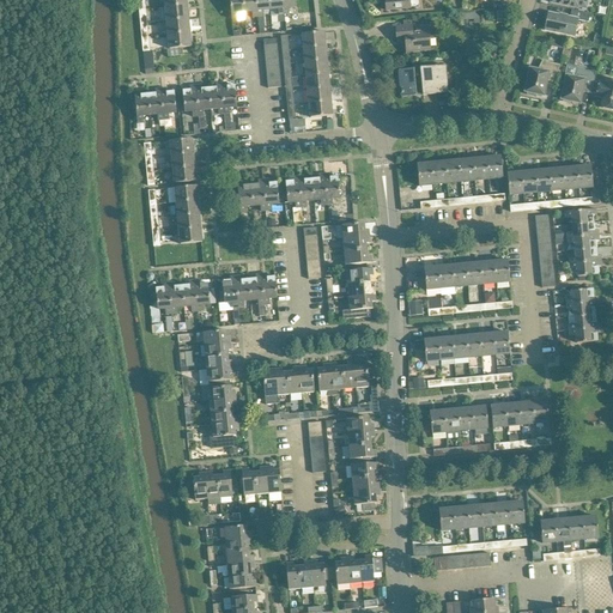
[(244,12),(242,0),(229,0),(231,20),(237,19),(237,13),(244,12)]
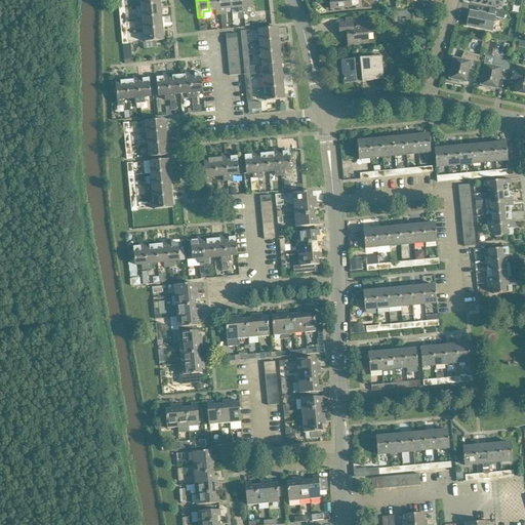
[(215,15),(220,14),(218,0),(207,0),(209,10),(215,10),(215,15)]
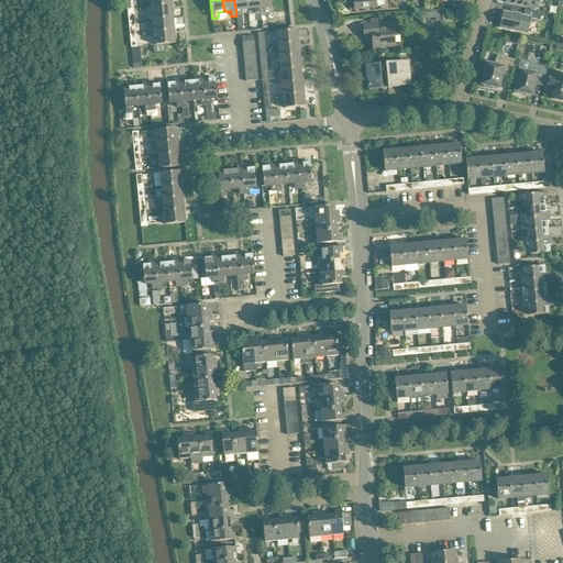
[(247,9),(246,0),(234,0),(236,15),(242,15),(241,10),(247,9)]
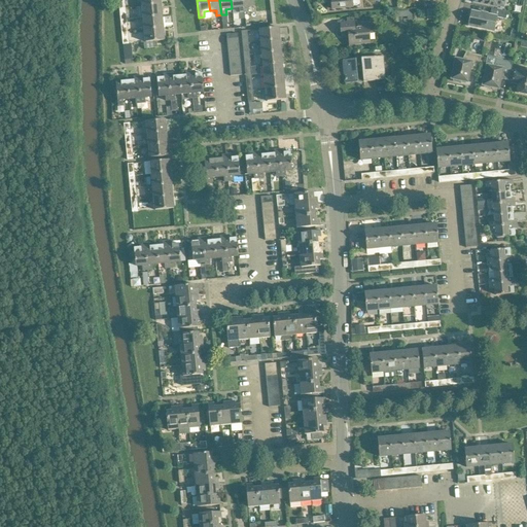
[(239,13),(244,12),(242,0),(231,0),(232,8),(238,8),(239,13)]
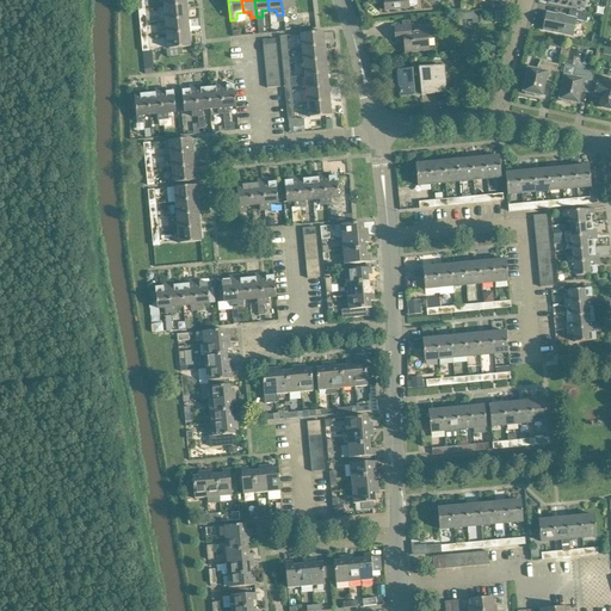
[(281,0),(283,14),(288,14),(288,8),(295,7),(294,0),(281,0)]
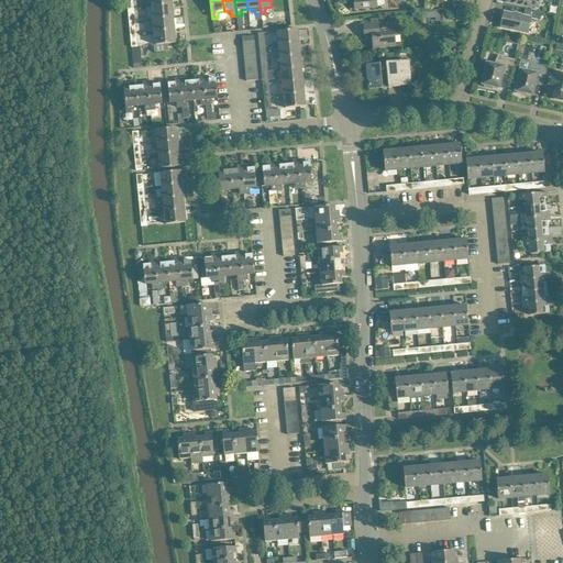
[(153,20),(173,18),(172,10),(173,10),(173,6),(152,7),(153,20)]
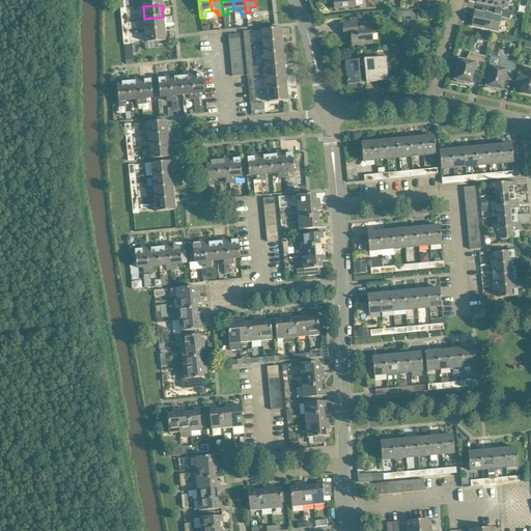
[(511,12),(505,11),(495,9),(494,15),(492,15),(491,16),(484,15),(484,14),(475,11),(472,27),(498,32),(501,18),(509,20),(511,12)]
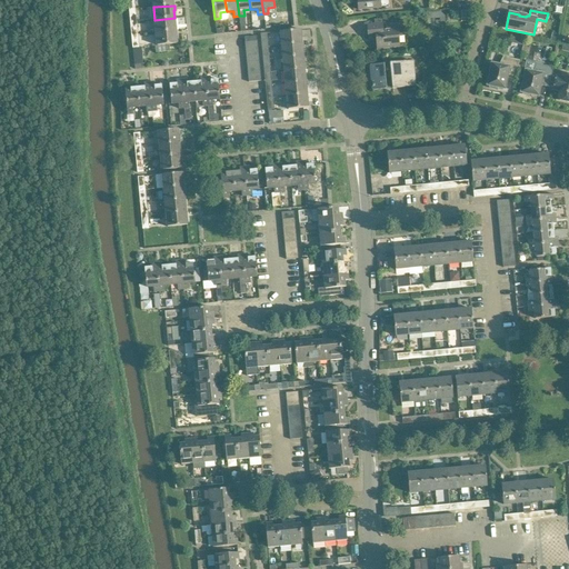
[(441,13),(428,15),(428,20),(439,19),(439,22),(445,22),(445,17),(441,13)]
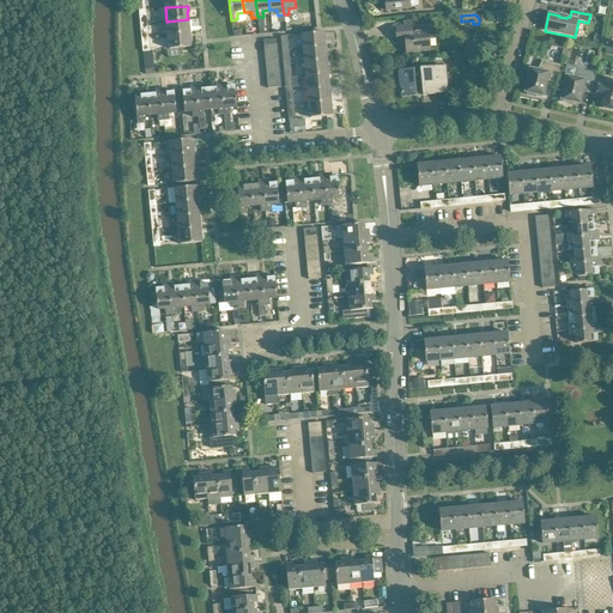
[(168,35),(190,34),(190,28),(189,28),(188,19),(167,22),(168,35)]
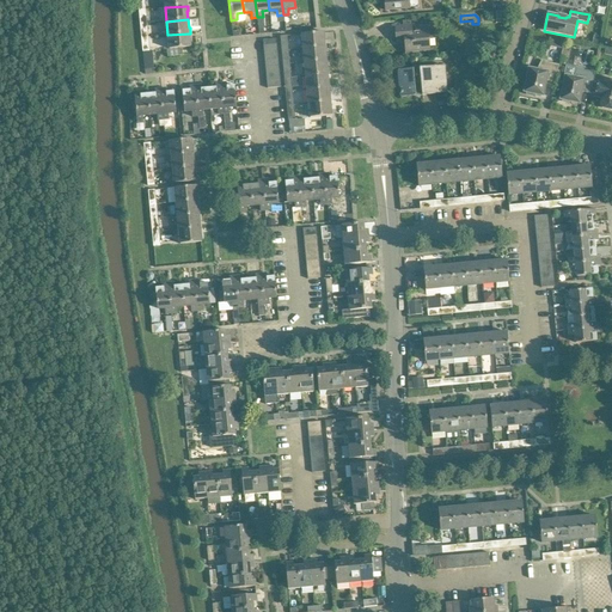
[(411,28),(410,28),(410,20),(402,22),(403,28),(395,29),(396,41),(404,41),(405,51),(430,49),(429,40),(436,38),(435,30),(412,32),(411,28)]
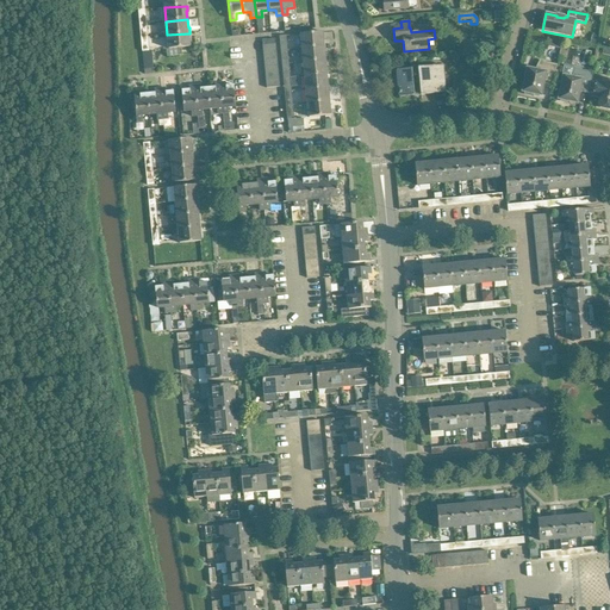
[(303,49),(325,47),(324,42),(323,42),(322,32),(302,35),(303,49)]
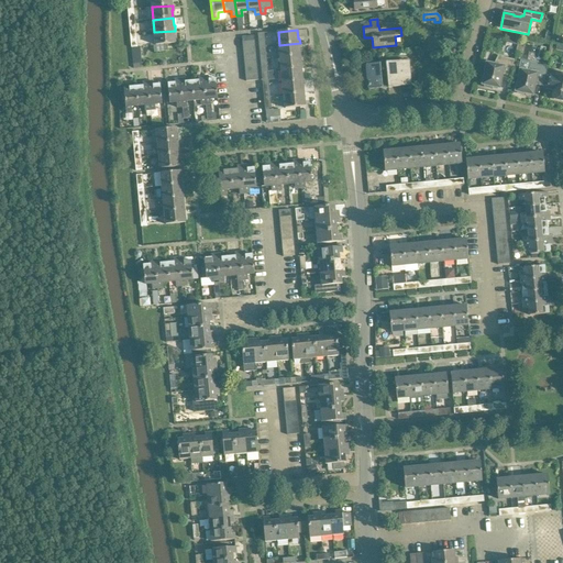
[(175,31),(154,32),(155,45),(175,44),(175,35),(176,35),(175,31)]
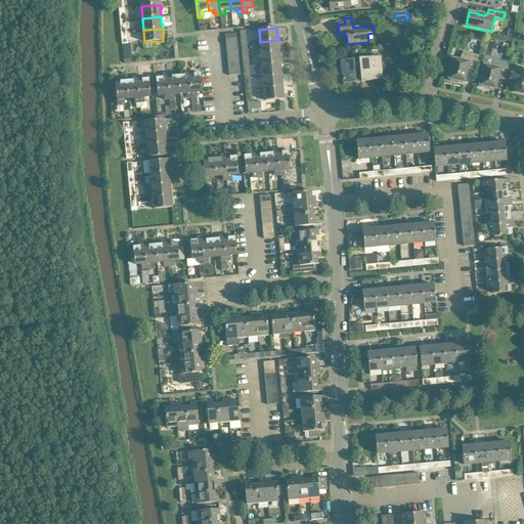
[(137,39),(129,40),(129,48),(138,47),(137,39)]
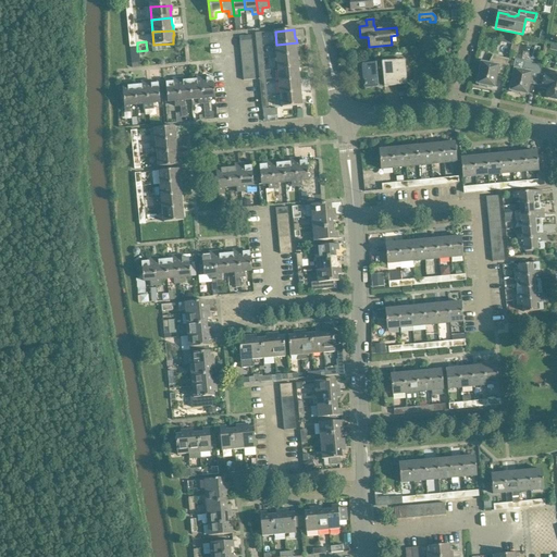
[(277,57),(297,56),(296,47),(297,47),(297,42),(276,45),(277,57)]
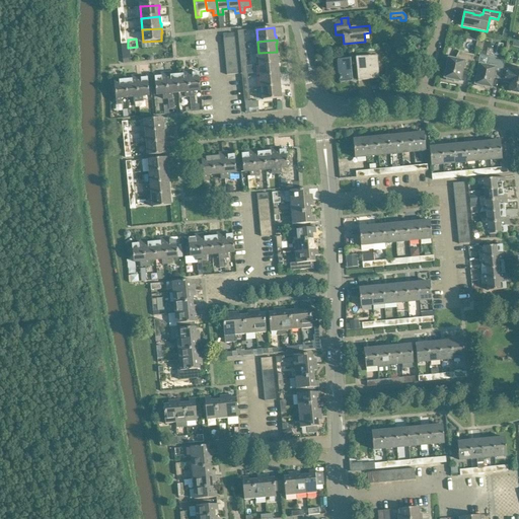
[(260,65),(279,63),(278,59),(277,59),(277,52),(258,53),(260,65)]
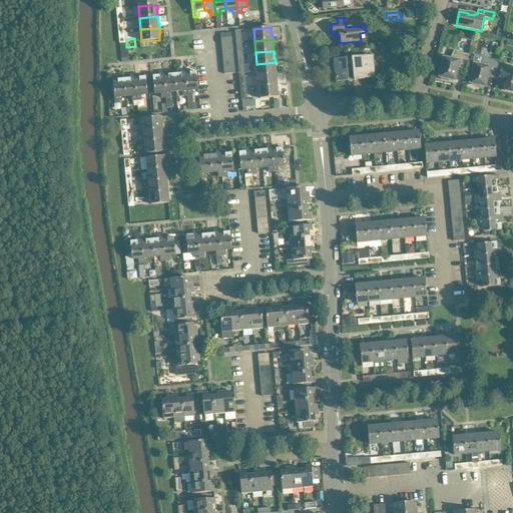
[(468,55),(464,54),(454,52),(451,59),(443,58),(441,69),(439,70),(439,74),(440,75),(439,77),(441,78),(442,79),(446,80),(447,79),(455,80),(457,71),(465,72),(468,55)]
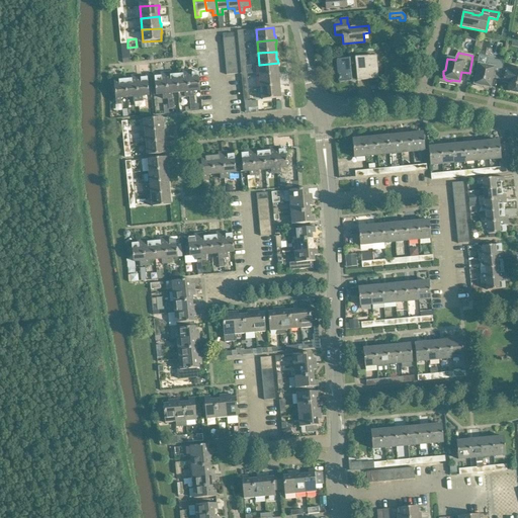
[(375,56),(347,59),(337,60),(339,83),(352,81),(352,79),(357,78),(357,81),(377,79),(376,69),(375,56)]
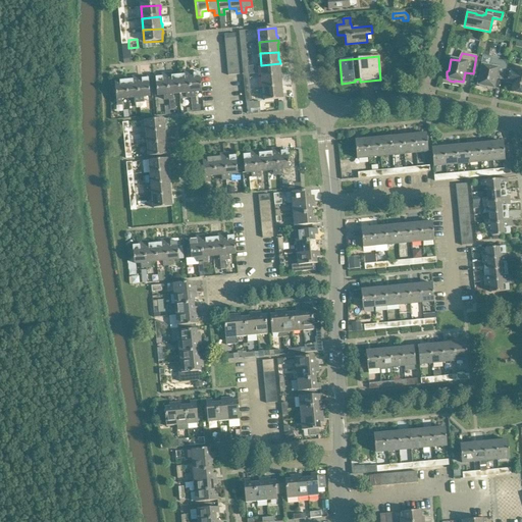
[(504,81),(508,62),(498,60),(498,59),(492,58),(489,65),(482,64),(479,76),(478,77),(477,82),(478,84),(478,86),(480,86),(480,87),(485,88),(486,87),(493,89),(496,79),(504,81)]
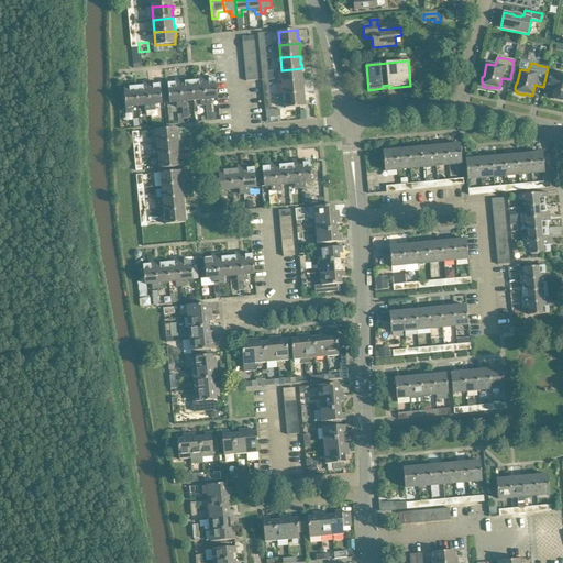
[(283,83),(302,81),(301,73),(302,73),(302,68),(282,70),(283,83)]
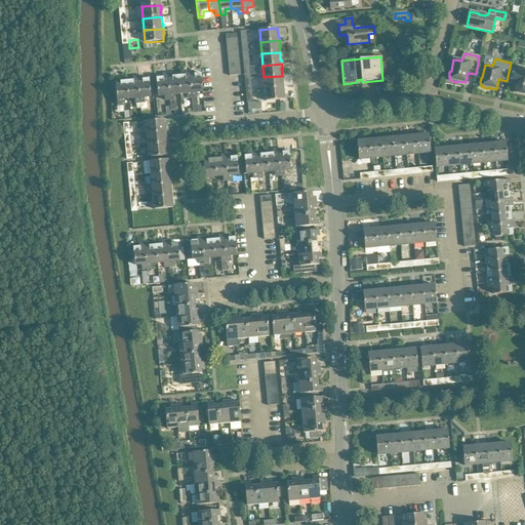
[(514,71),(513,73),(511,83),(512,83),(516,84),(514,92),(524,94),(524,70),(519,69),(518,72),(514,71)]
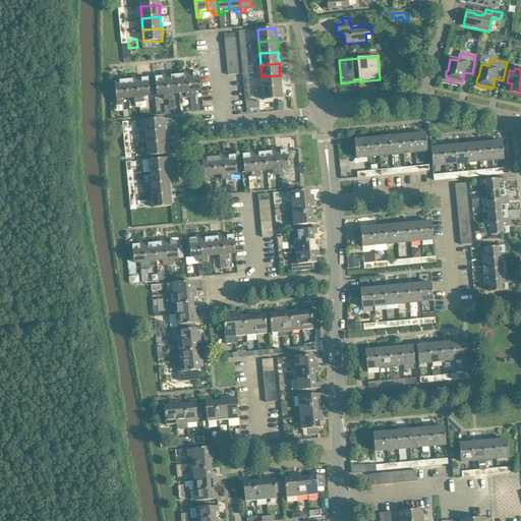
[(185,98),(190,98),(188,71),(184,71),(184,74),(177,75),(179,94),(185,93),(185,98)]
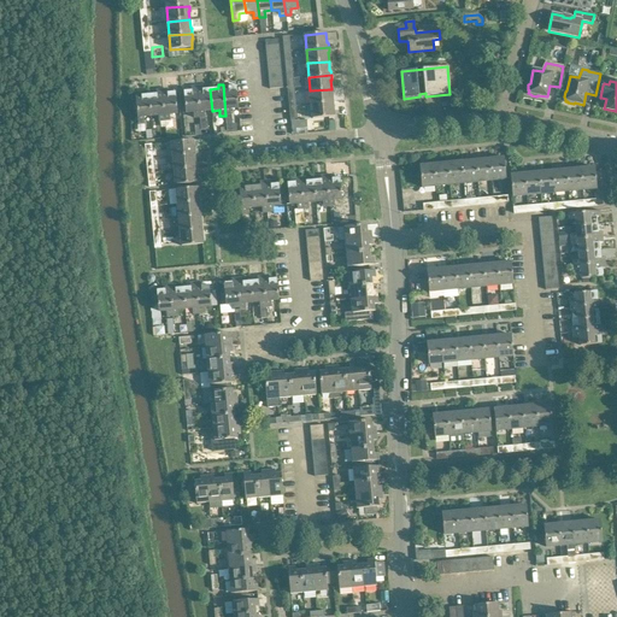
[(223,84),(225,116),(231,115),(231,109),(239,109),(236,87),(228,87),(228,84),(223,84)]
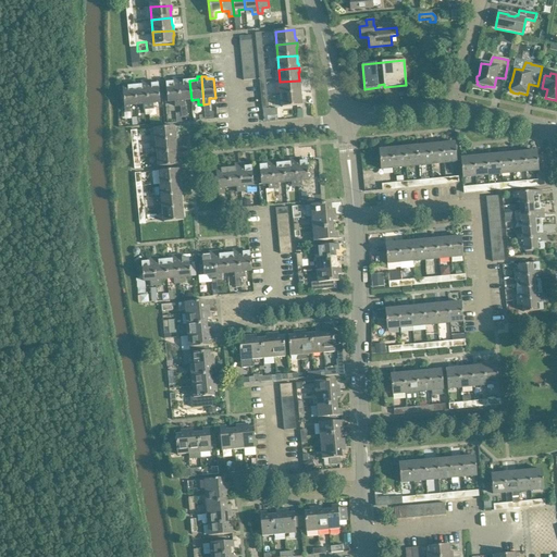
[(175,107),(181,107),(177,78),(173,78),(173,82),(165,83),(168,102),(174,101),(175,107)]
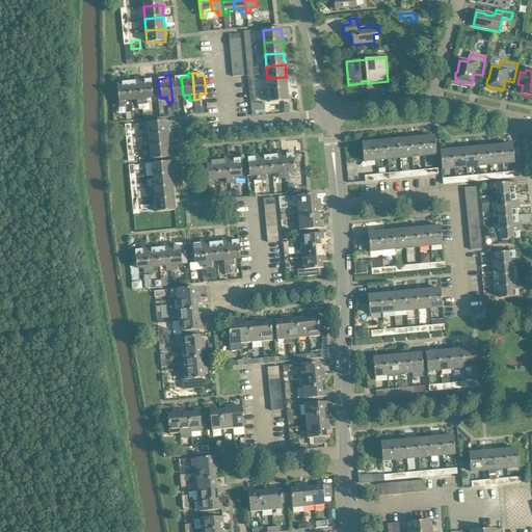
[(183,96),(181,77),(175,77),(174,75),(169,75),(173,102),(174,112),(178,112),(177,96),(183,96)]
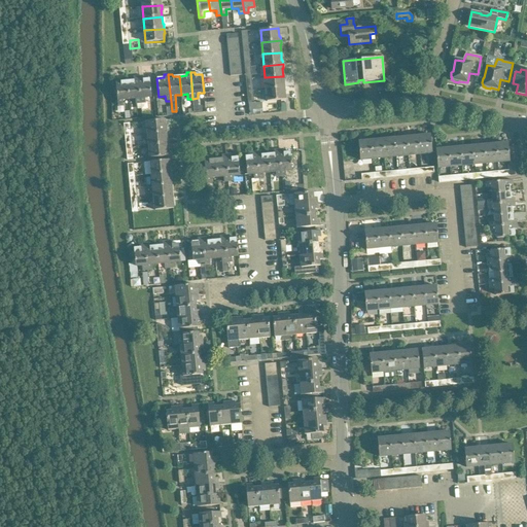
[(142,76),(138,77),(141,104),(146,103),(145,98),(151,98),(149,78),(143,79),(142,76)]
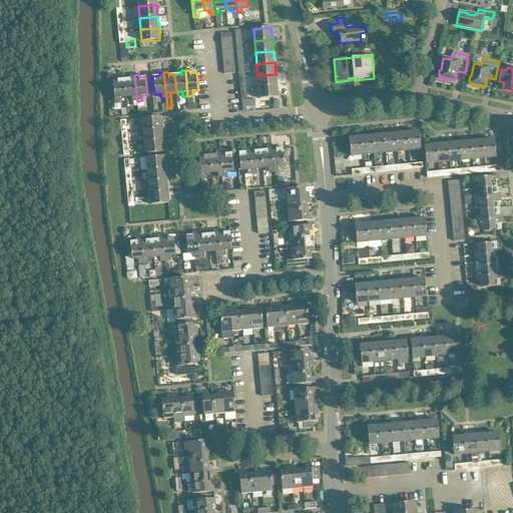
[(259,87),(278,85),(278,81),(277,81),(276,74),(258,75),(259,87)]
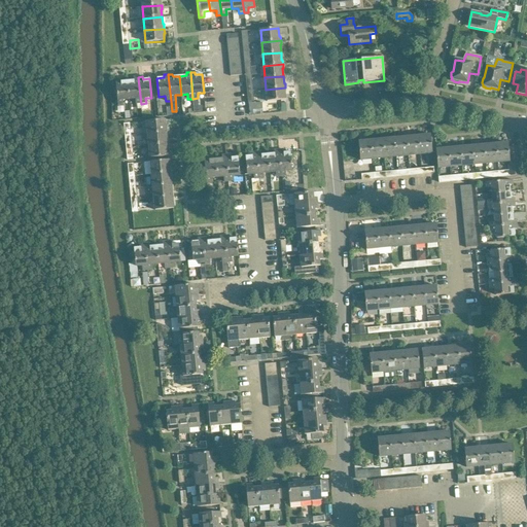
[(136,104),(141,104),(138,77),(134,77),(134,80),(128,81),(129,100),(135,99),(136,104)]
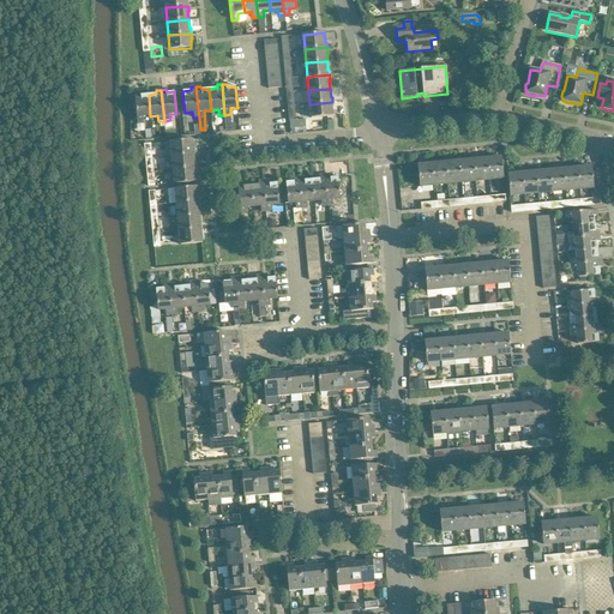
[(150,116),(149,95),(140,95),(140,91),(134,92),(138,124),(144,122),(143,116),(150,116)]
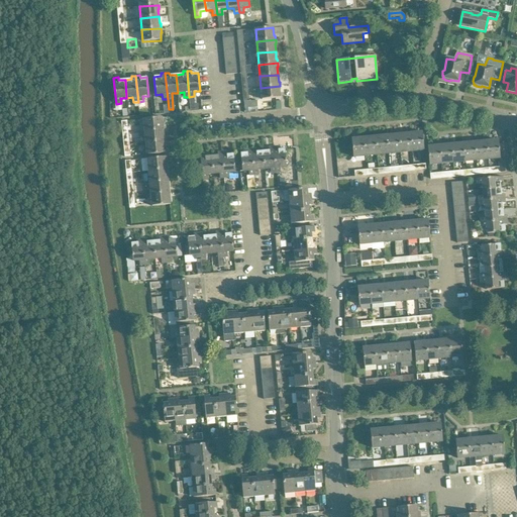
[(280,86),(261,88),(262,100),(280,98),(279,90),(280,90),(280,86)]
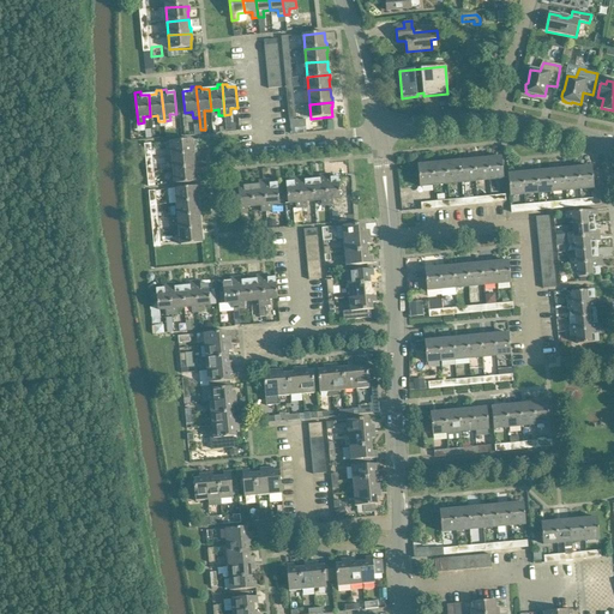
[(172,156),(193,154),(193,145),(194,145),(193,140),(192,140),(192,139),(170,142),(172,156)]
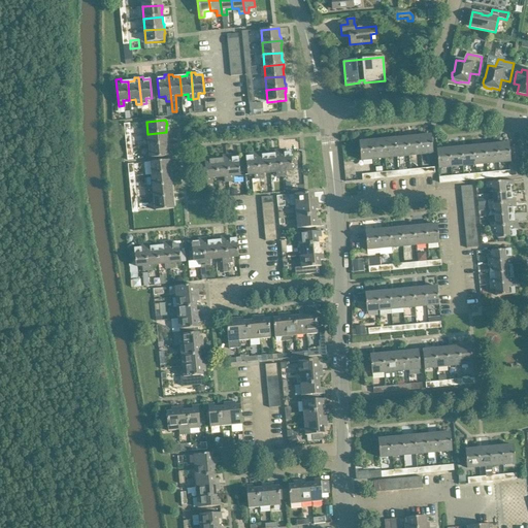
[(150,146),(168,144),(168,139),(167,140),(166,132),(147,134),(150,146)]
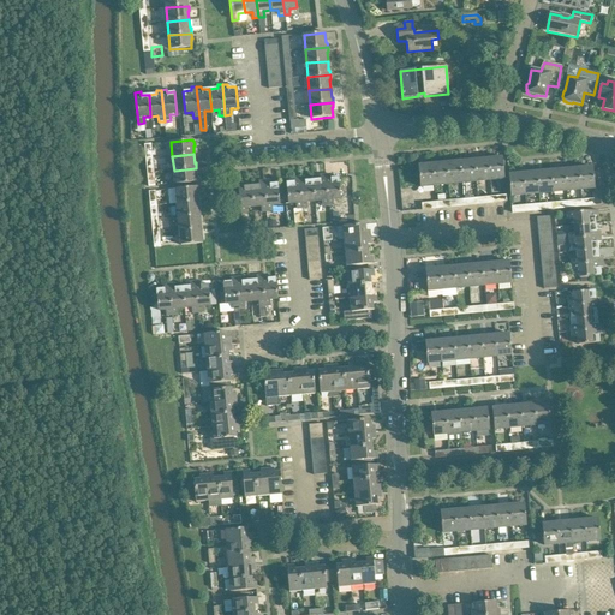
[(488,159),(490,180),(505,179),(502,157),(488,159)]
